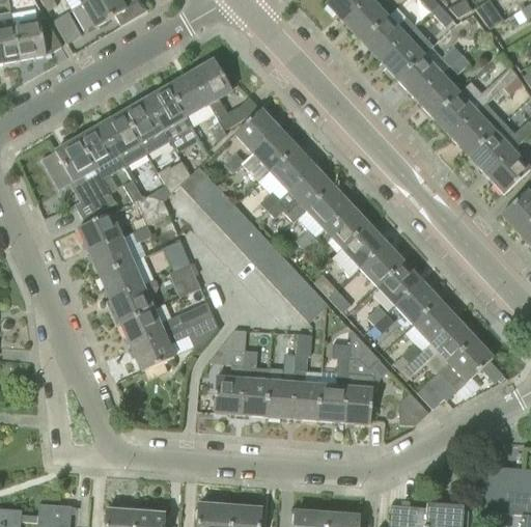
[(42,0),(47,10),(57,4),(64,0),(42,0)]
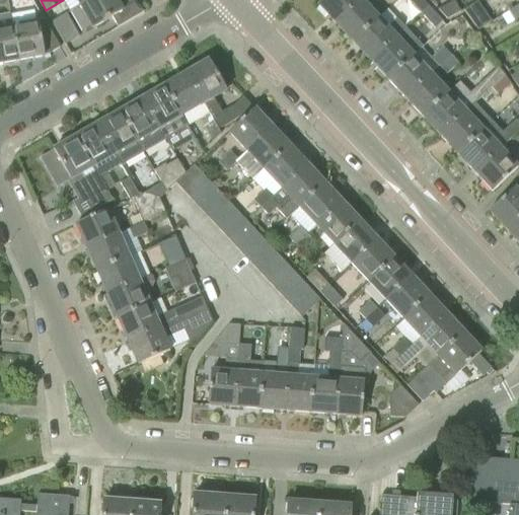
[(85,0),(80,3),(92,25),(113,14),(118,24),(144,9),(136,0),(85,0)]
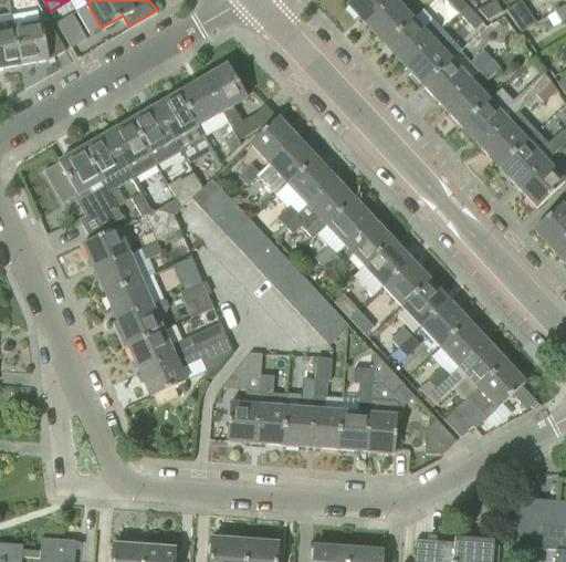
[(347,0),(346,1),(365,22),(388,0),(347,0)]
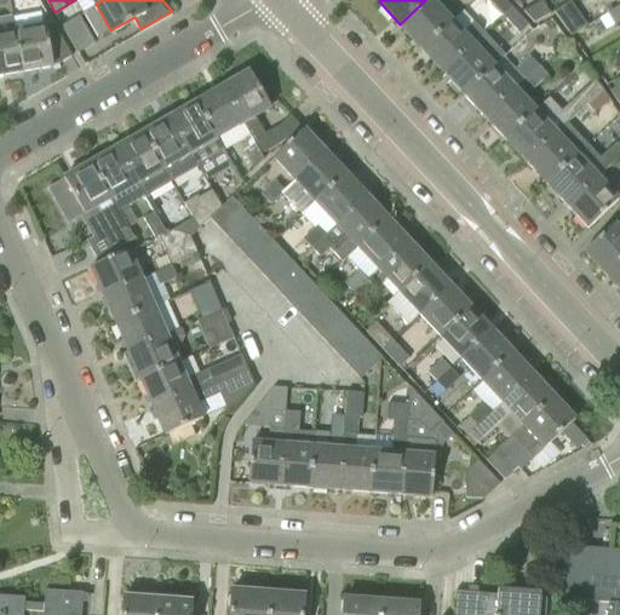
[(422,46),(452,18),(435,0),(425,0),(400,24),(422,46)]
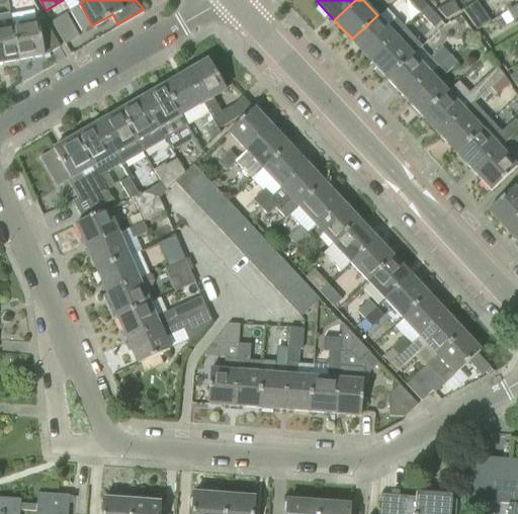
[(411,0),(421,10),(428,4),(425,0),(411,0)]
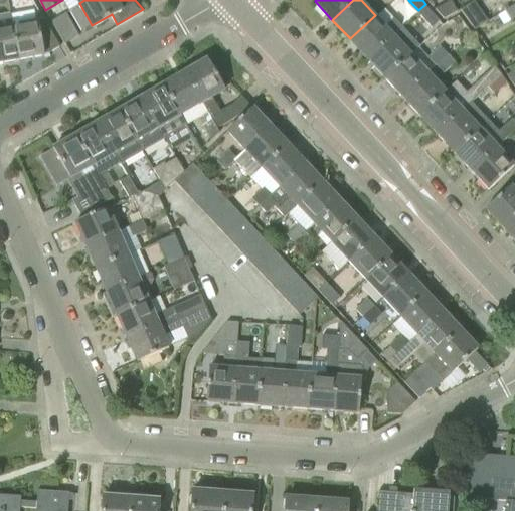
[(444,16),(458,8),(453,0),(446,0),(436,6),(444,16)]
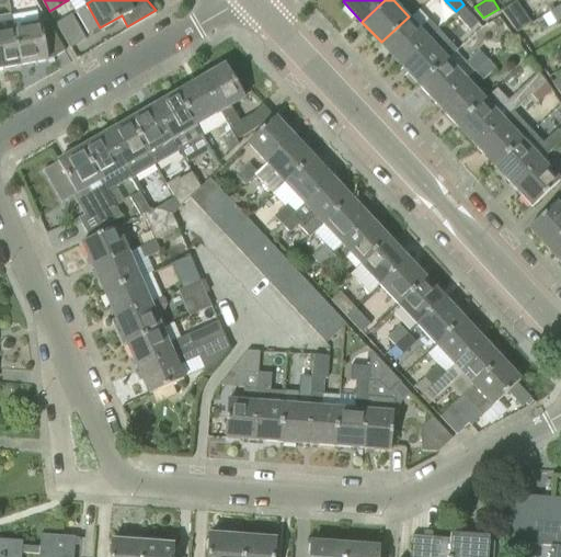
[(517,29),(531,20),(517,0),(513,0),(502,8),(517,29)]
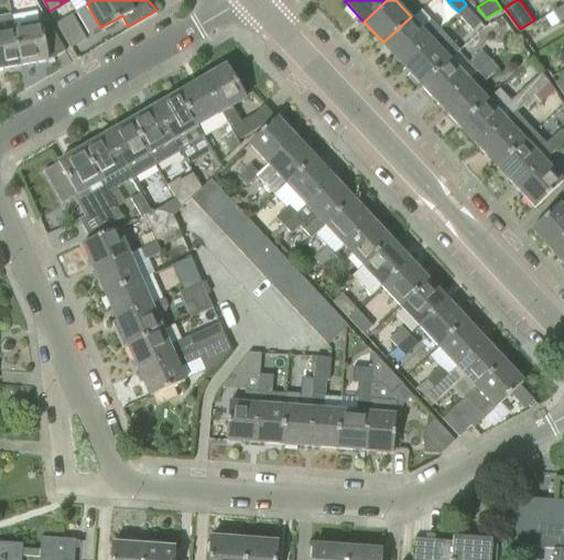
[(560,20),(563,17),(563,1),(553,9),(560,20)]
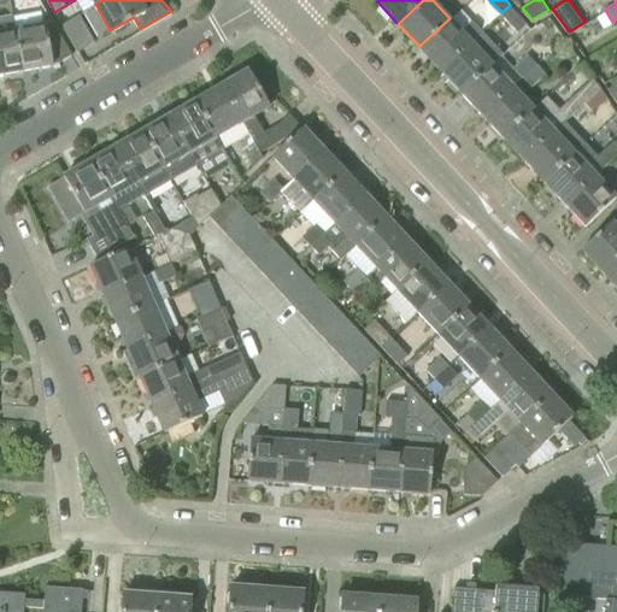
[(510,5),(501,12),(517,30),(527,22),(510,5)]
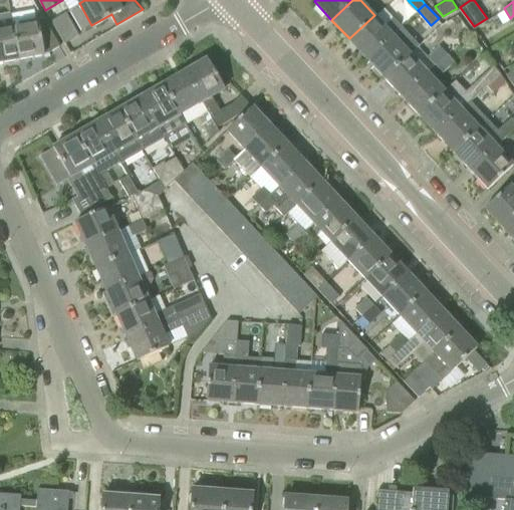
[(384,7),(374,15),(349,38),(366,56),(402,24),(394,15),(394,16),(384,7)]
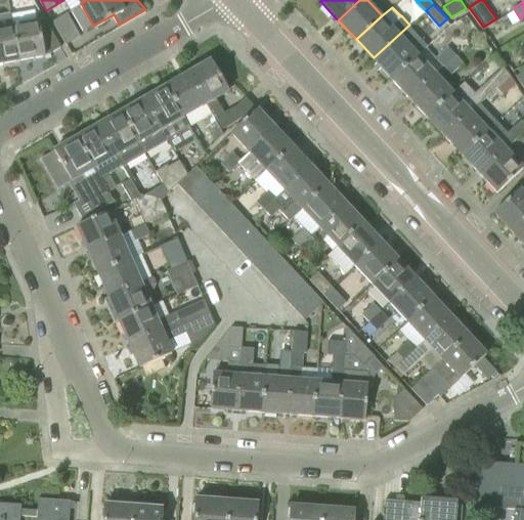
[(0,61),(18,58),(12,24),(13,24),(10,10),(0,12),(0,61)]
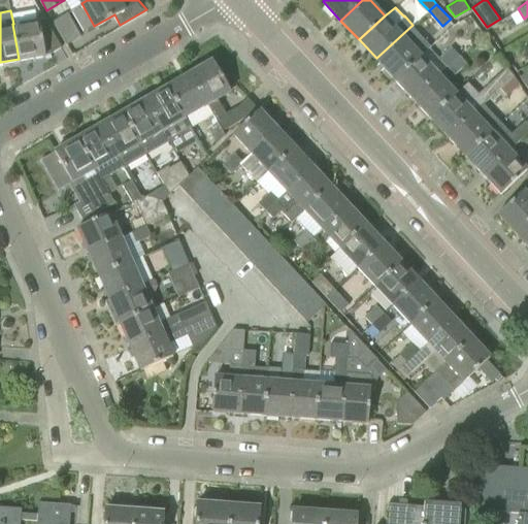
[(66,42),(80,34),(67,11),(53,20),(66,42)]
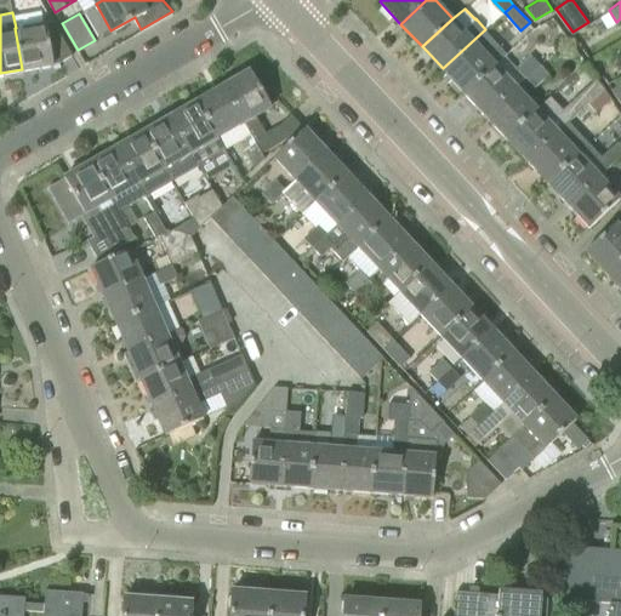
[(22,69),(53,64),(53,62),(58,61),(72,53),(53,22),(16,28),(15,28),(22,69)]
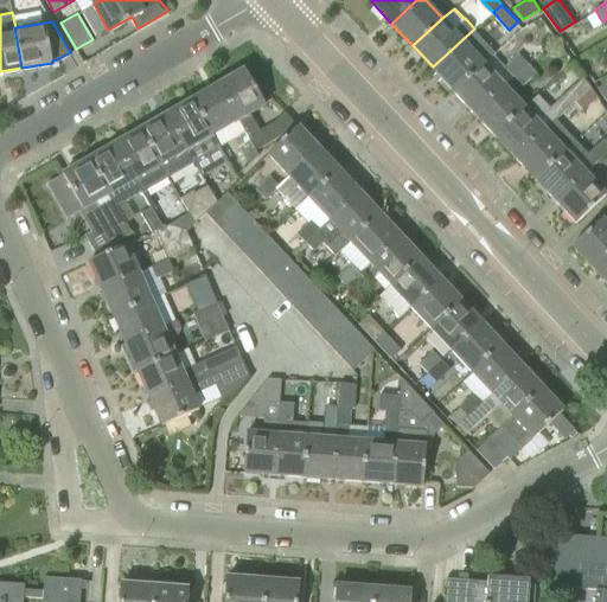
[(474,29),(433,66),(453,88),(484,61),(484,62),(496,51),(474,29)]
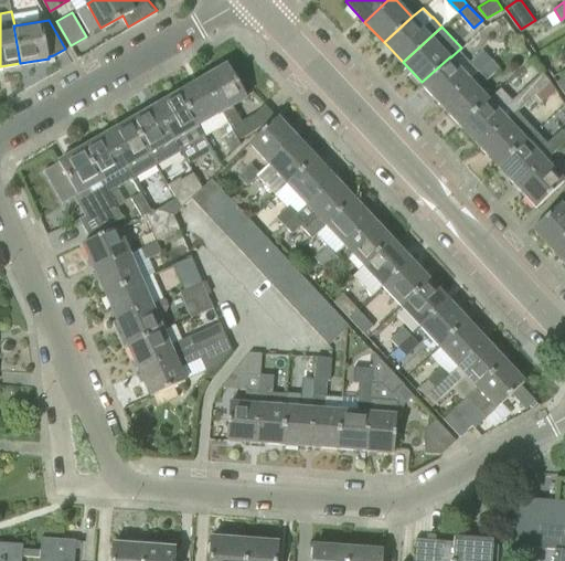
[(478,69),(491,56),(483,48),(470,61),(478,69)]
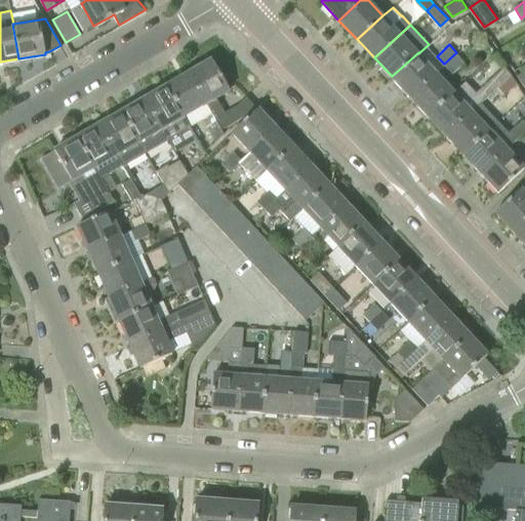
[(392,76),(409,95),(436,71),(418,53),(418,52),(392,76)]
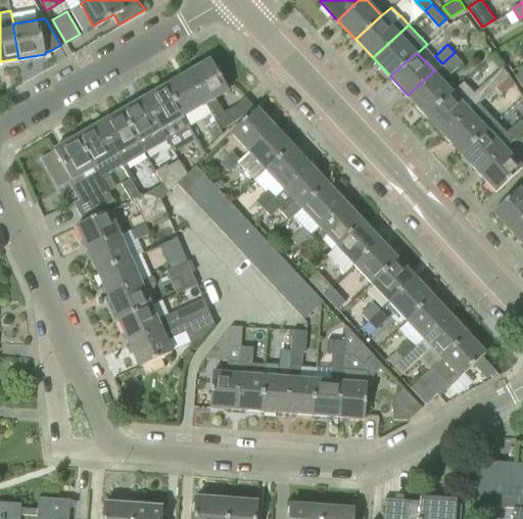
[(463,60),(455,52),(442,63),(450,72),(463,60)]
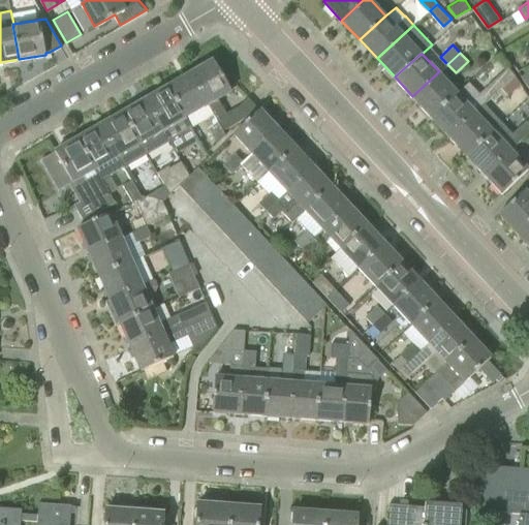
[(227,112),(218,96),(230,89),(213,58),(191,71),(209,101),(208,102),(215,113),(223,128),(244,116),(245,117),(256,104),(248,95),(236,106),(227,112)]
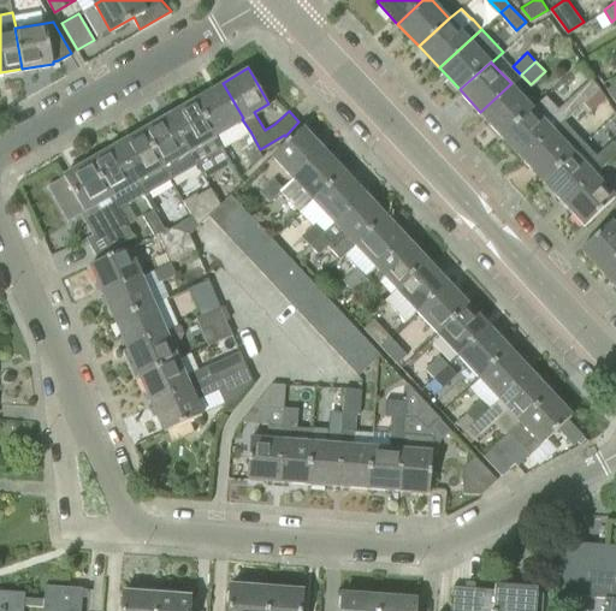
[(502,135),(523,158),(554,129),(552,128),(563,119),(582,101),(598,85),(592,76),(558,107),(545,93),(532,106),(502,135)]
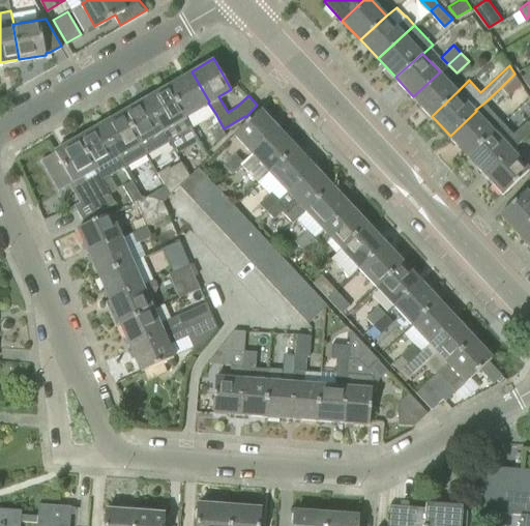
[(186,115),(208,103),(209,101),(192,71),(168,85),(186,115)]
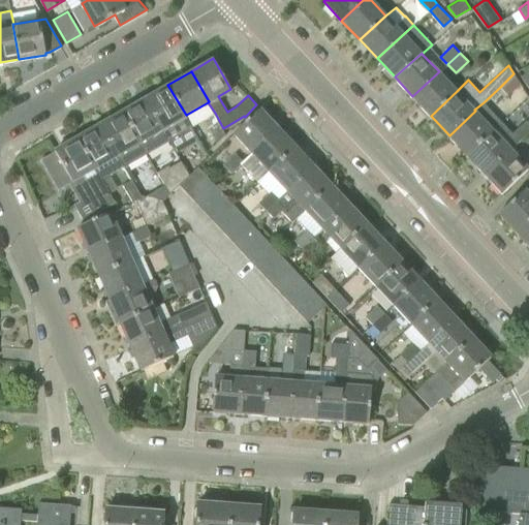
[(439,71),(412,96),(431,116),(457,91),(439,71)]
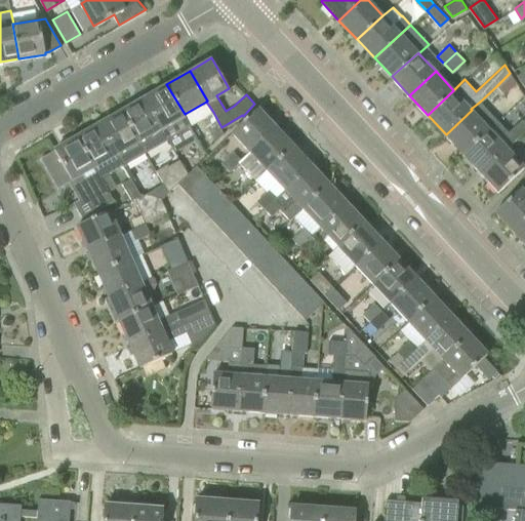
[(505,93),(517,82),(510,73),(496,86),(505,93)]
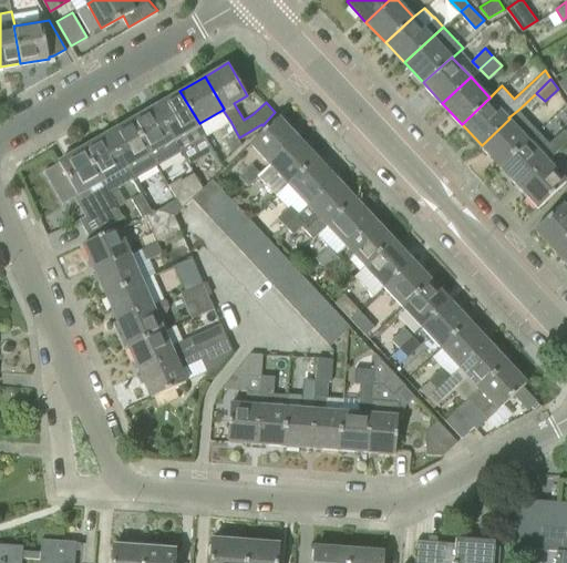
[(156,104),(183,150),(206,136),(199,123),(179,91),(156,104)]
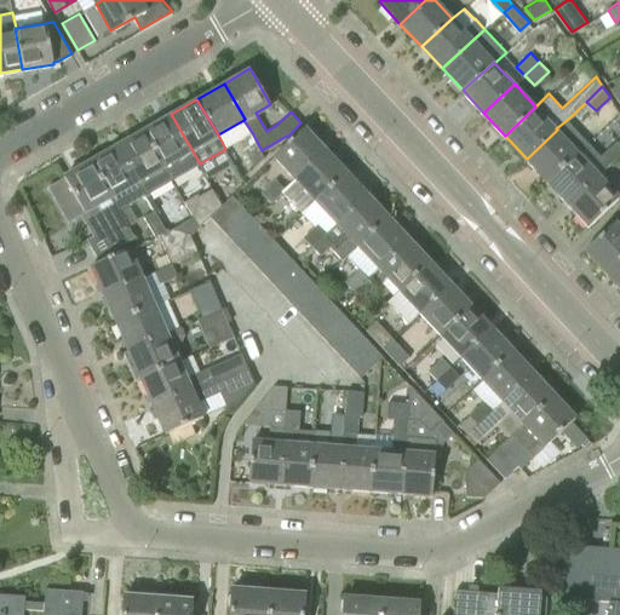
[(173,180),(200,165),(199,164),(200,164),(171,114),(144,130),(173,180)]
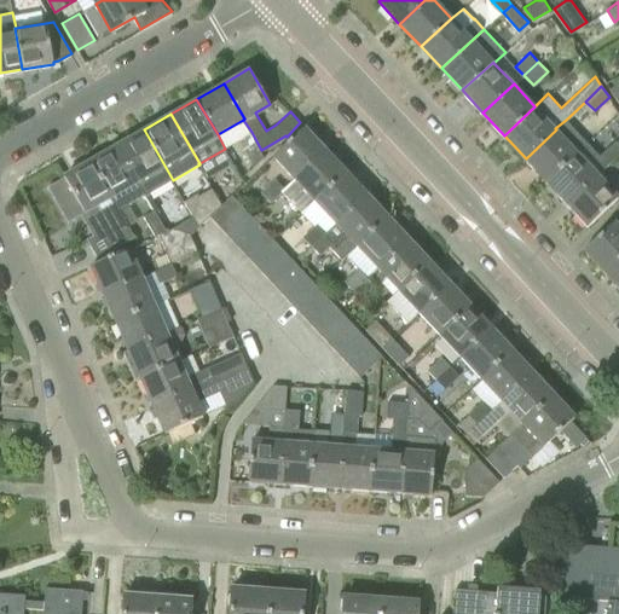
[(566,120),(555,128),(556,129),(526,158),(547,180),(586,143),(566,120)]
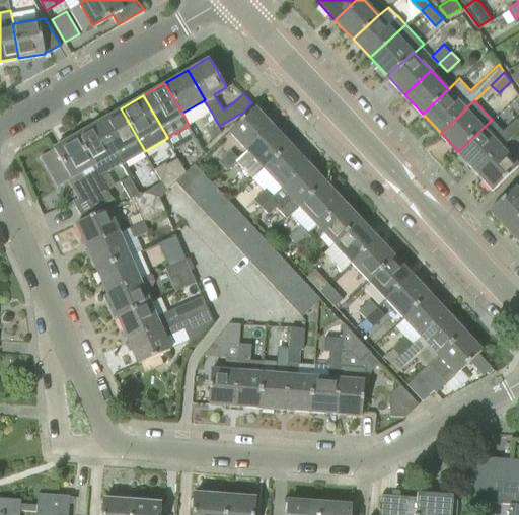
[(272,125),(254,105),(229,130),(246,148),(247,149),(272,125)]
